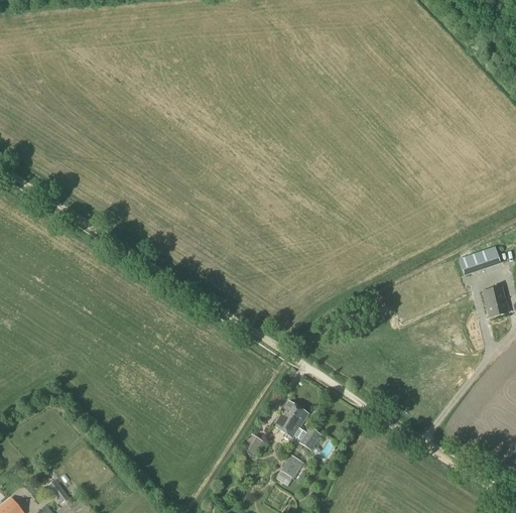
[(458,257),(463,274),(493,265),(492,264),(500,261),(495,245),(487,248),(487,247),(458,257)]
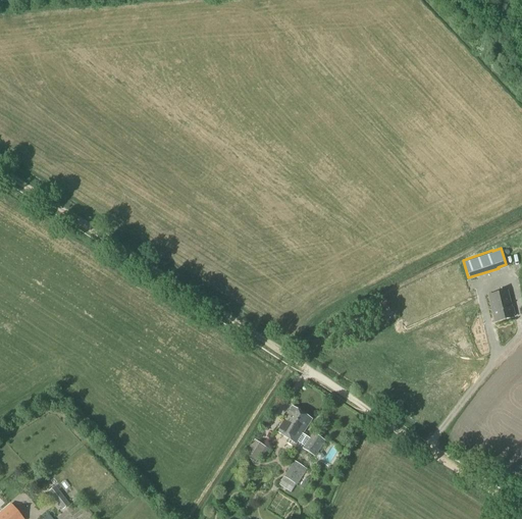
[(488,293),(494,319),(513,314),(512,312),(514,312),(512,305),(511,305),(507,289),(488,293)]
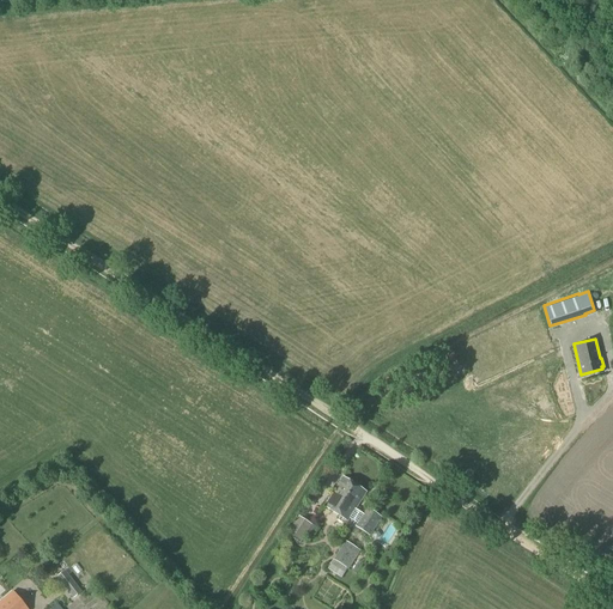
[(350,515),(358,521),(363,512),(356,506),(366,489),(343,474),(325,504),(347,518),(350,515)]
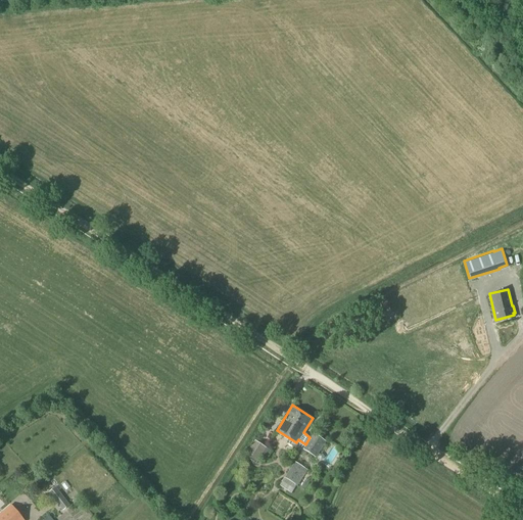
[(303,447),(316,455),(325,439),(314,431),(310,437),(305,444),(303,447)]
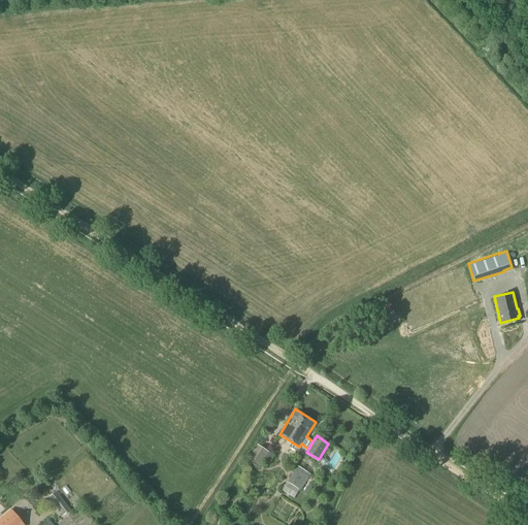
[(248,459),(258,465),(268,450),(258,443),(248,459)]
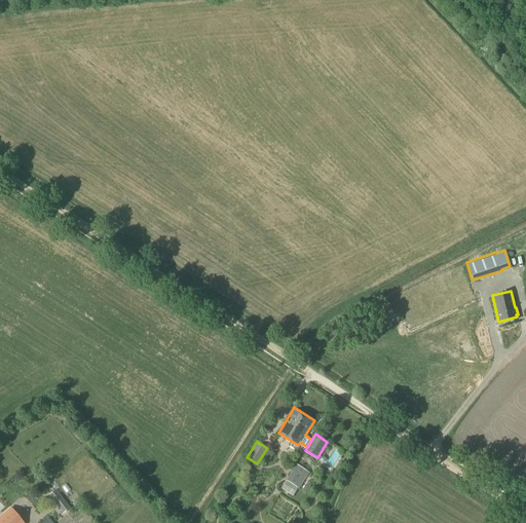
[(337,468),(346,454),(337,447),(328,460),(337,468)]
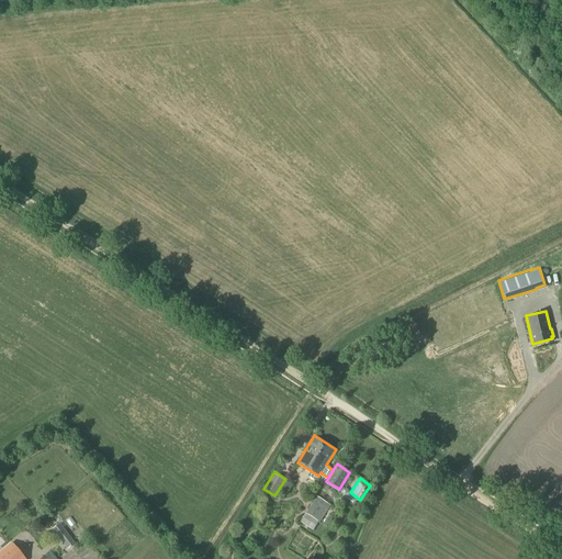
[(302,515),(316,523),(318,520),(319,520),(329,503),(316,494),(305,511),(304,511),(302,515)]
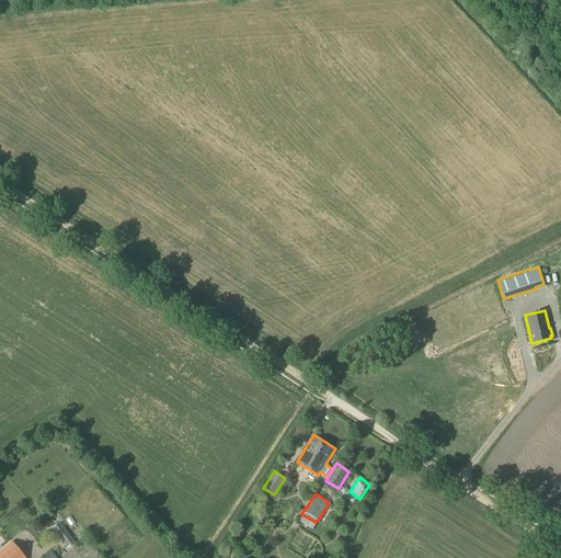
[(52,525),(67,546),(75,539),(59,520),(52,525)]
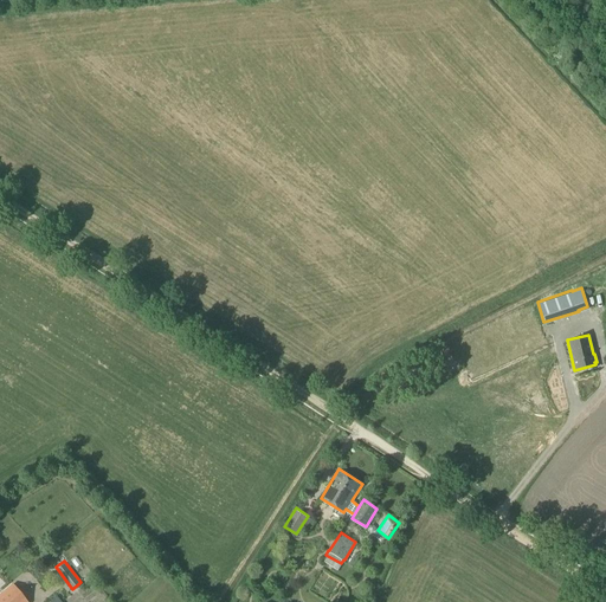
[(27,601),(28,601),(13,582),(0,593),(0,601),(27,601)]
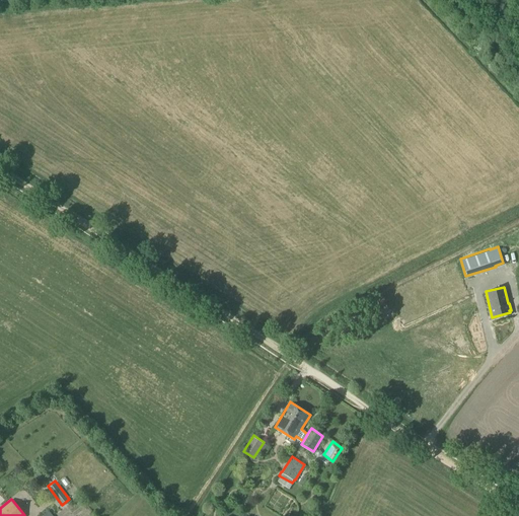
All buildings are outlined.
